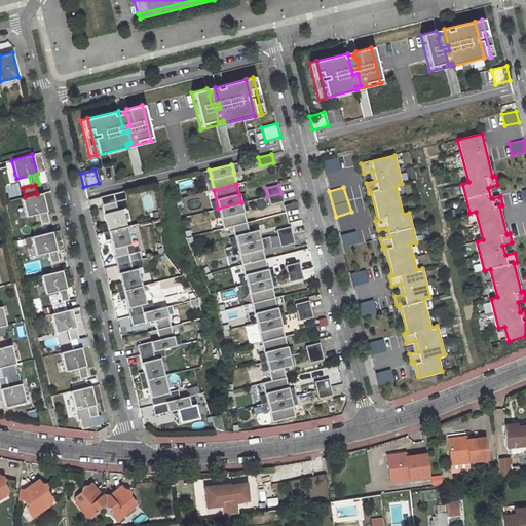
[(132,225),(126,208),(122,209),(120,200),(130,198),(128,190),(100,197),(106,223),(108,231),(132,225)]
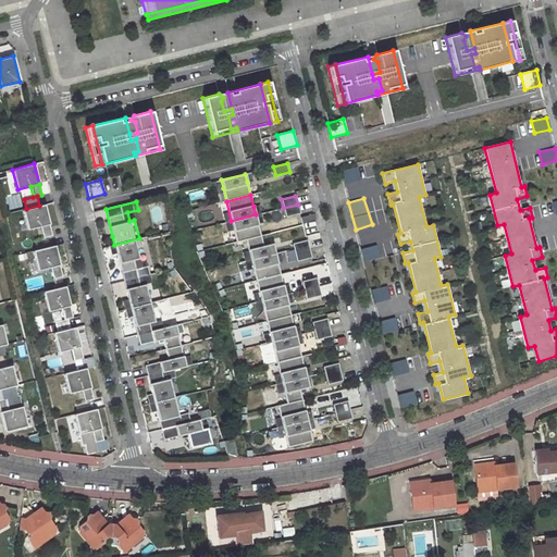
[(49,224),(45,205),(39,206),(26,209),(22,210),(27,230),(40,226),(49,224)]
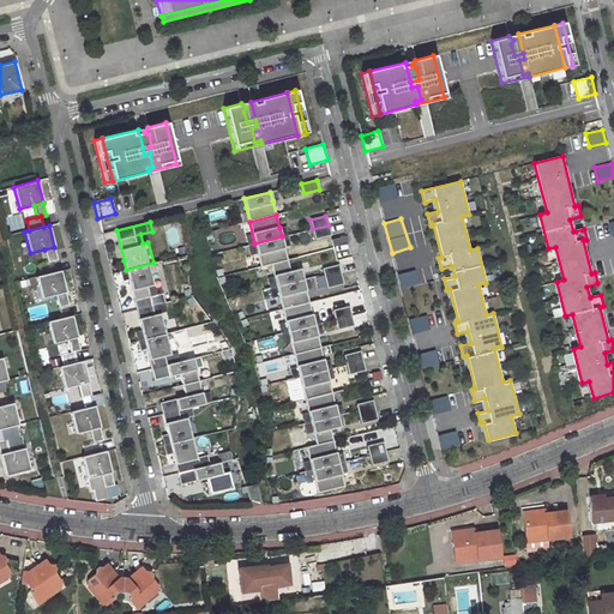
[(314,239),(331,235),(329,226),(312,229),(314,239)]
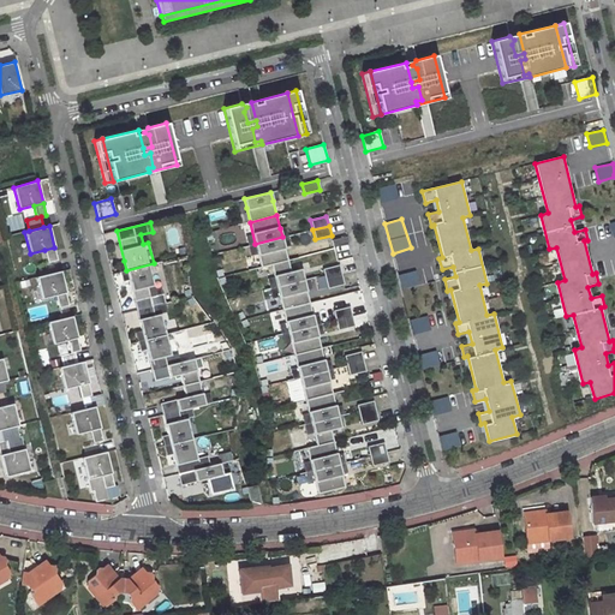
[(155,242),(153,232),(141,234),(143,244),(148,243),(155,242)]
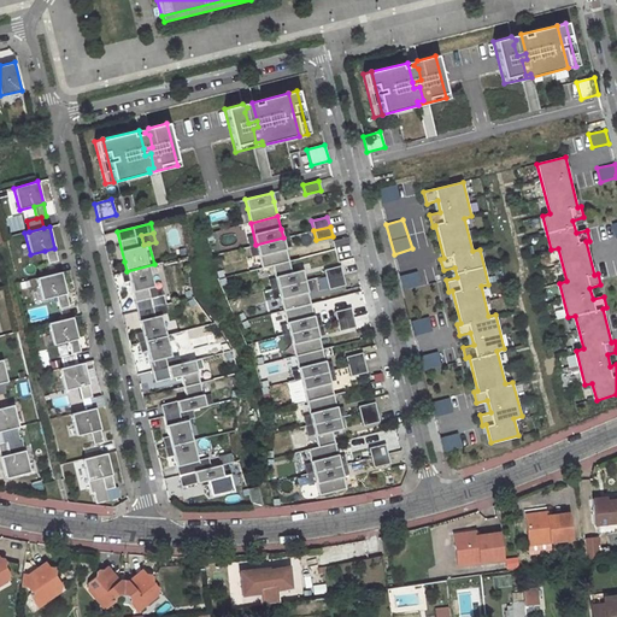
[(350,244),(348,236),(333,241),(334,247),(350,244)]
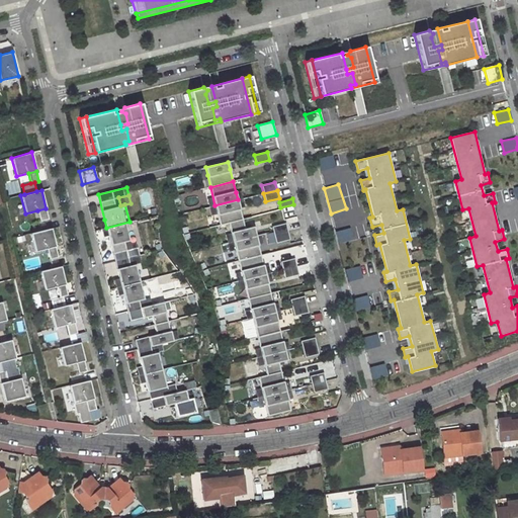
[(243,220),(238,199),(214,205),(217,213),(220,226),(229,223),(243,220)]
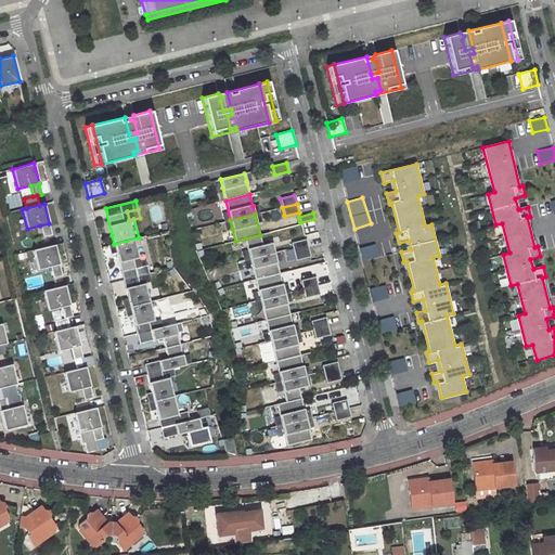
[(52,235),(49,223),(40,226),(43,237),(47,236),(52,235)]
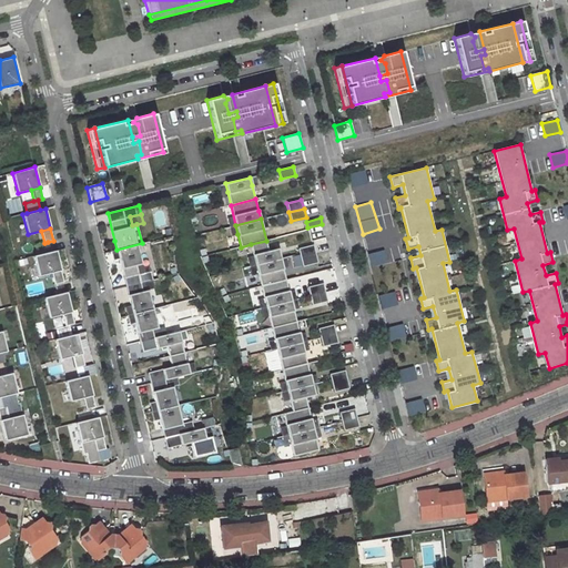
[(280,259),(276,246),(271,247),(267,249),(267,245),(266,241),(251,244),(253,256),(255,265),(280,259)]
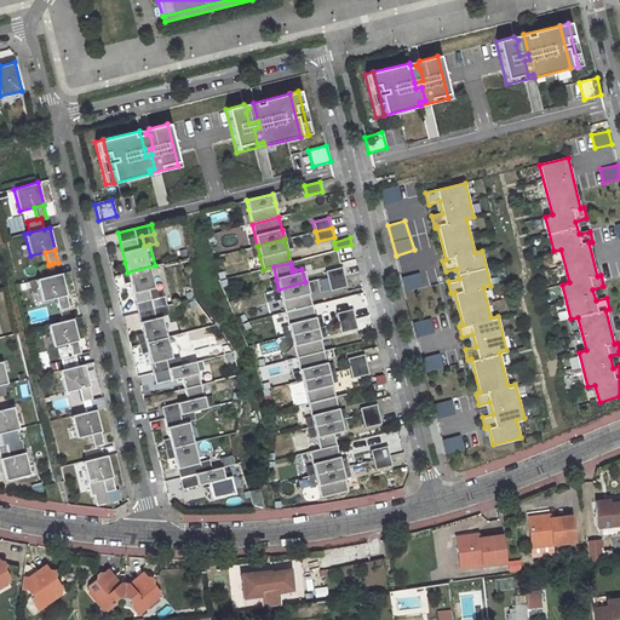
[(56,275),(52,264),(49,265),(38,268),(41,279),(56,275)]
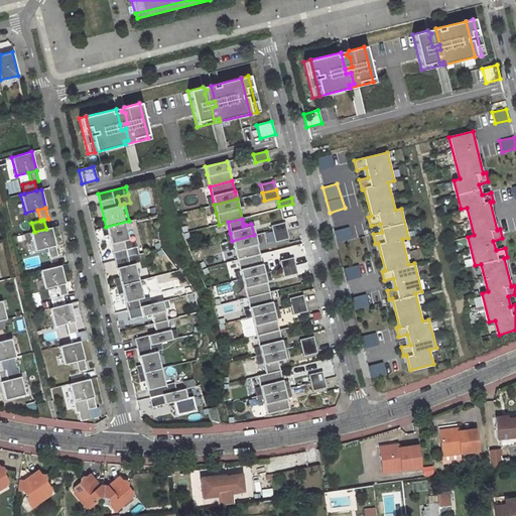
[(128,240),(133,239),(129,221),(106,227),(108,235),(112,252),(114,260),(132,256),(143,253),(141,245),(130,248),(128,240)]
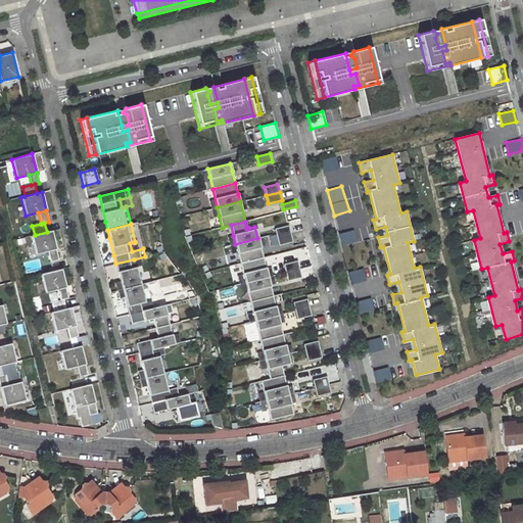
[(290,233),(288,225),(274,229),(276,234),(277,237),(290,233)]
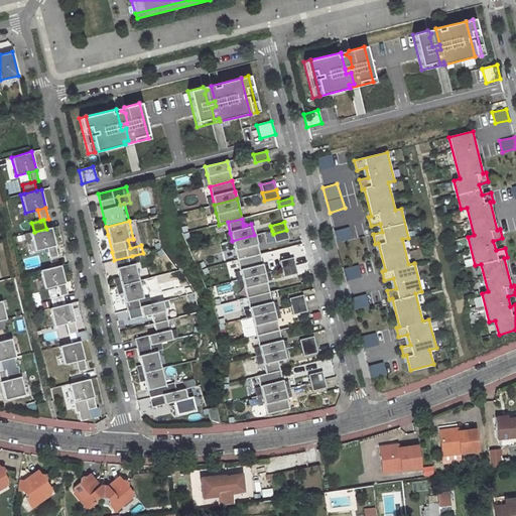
[(338,240),(351,237),(348,227),(336,230),(338,240)]
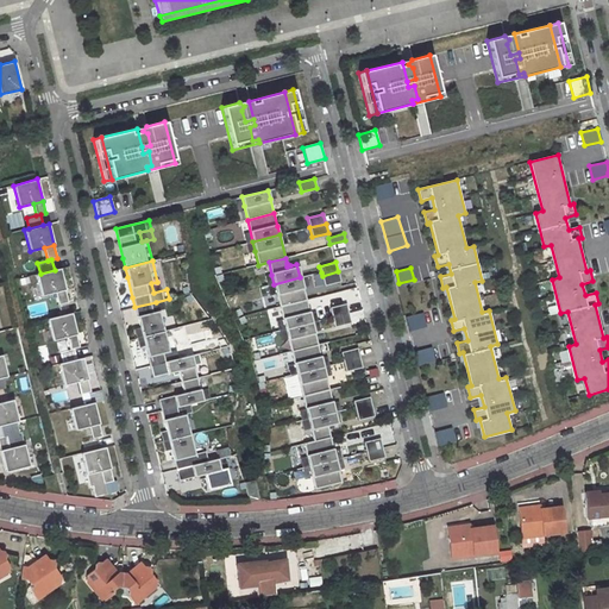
[(66,290),(60,269),(55,270),(41,274),(36,275),(41,296),(56,293),(66,290)]
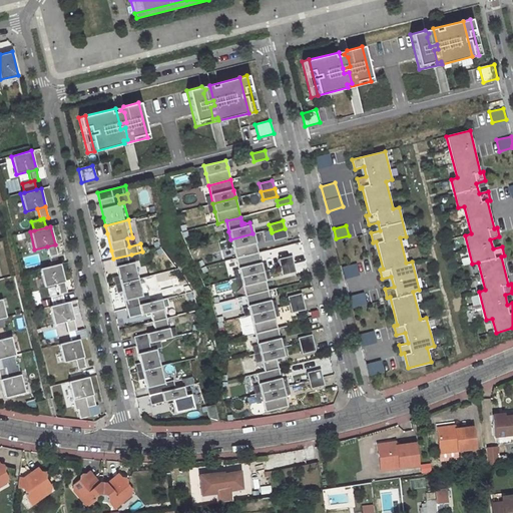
[(287,237),(285,228),(272,232),(274,240),(287,237)]
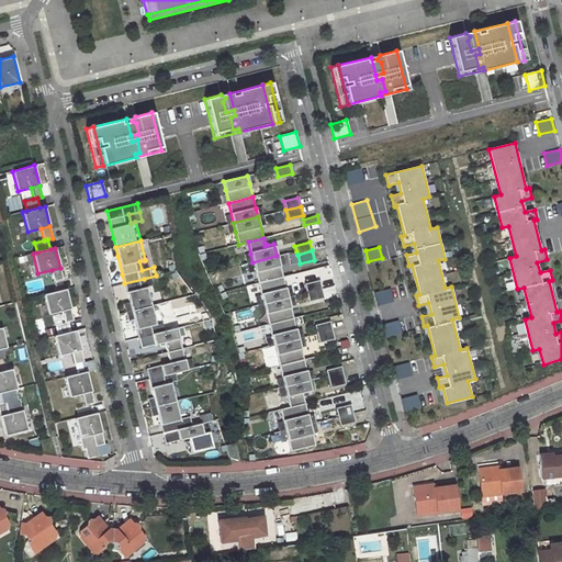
[(282,277),(277,256),(253,262),(255,271),(258,283),(282,277)]
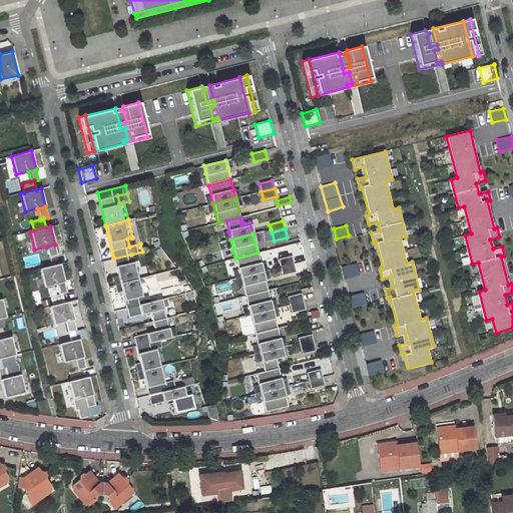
[(140,243),(138,235),(127,238),(129,246),(140,243)]
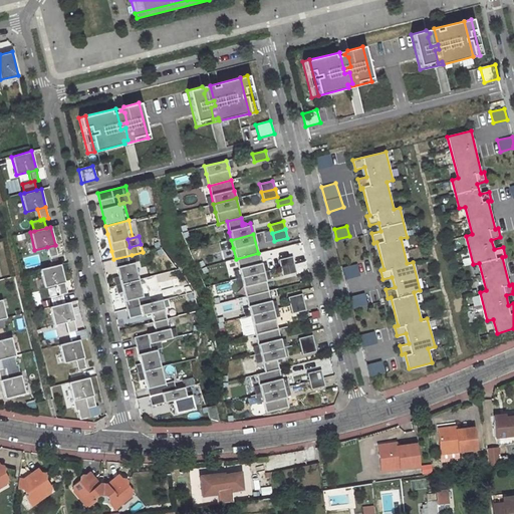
[(57,255),(55,245),(47,247),(49,257),(52,256),(57,255)]
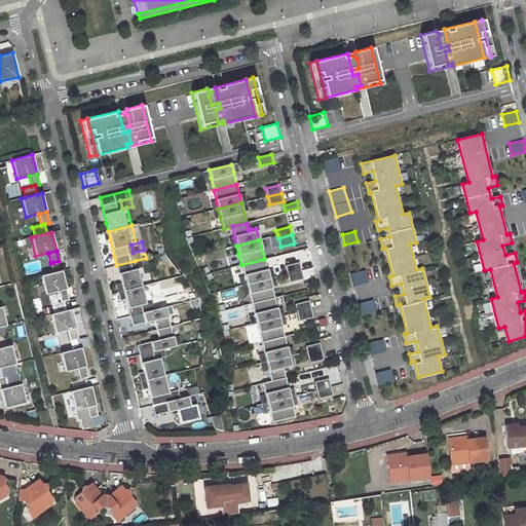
[(148,265),(146,258),(135,261),(137,268),(148,265)]
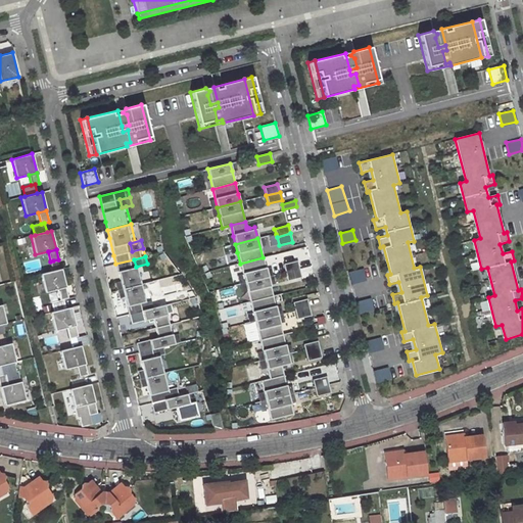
[(268,277),(266,269),(263,257),(240,264),(245,282),(268,277)]
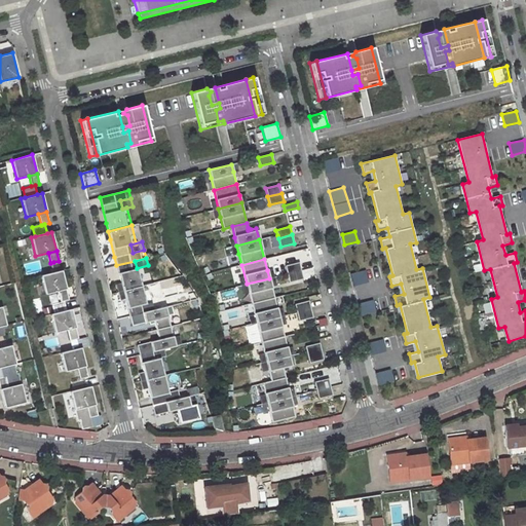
[(146,285),(142,266),(137,268),(135,261),(116,265),(118,273),(123,291),(146,285)]
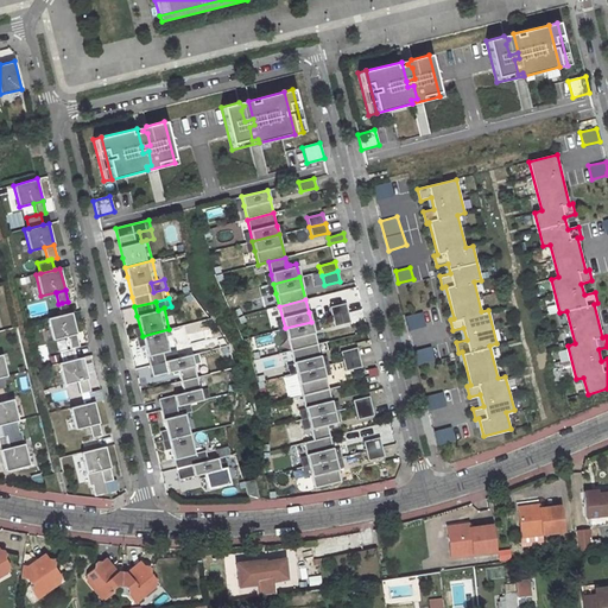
[(65,314),(62,303),(58,304),(49,306),(51,317),(65,314)]
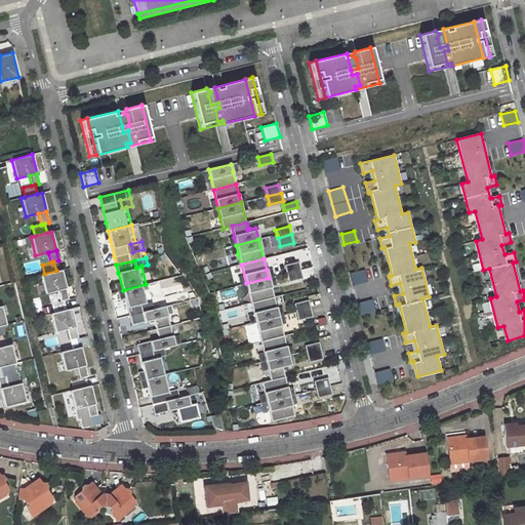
[(299,270),(297,261),(284,265),(286,274),(299,270)]
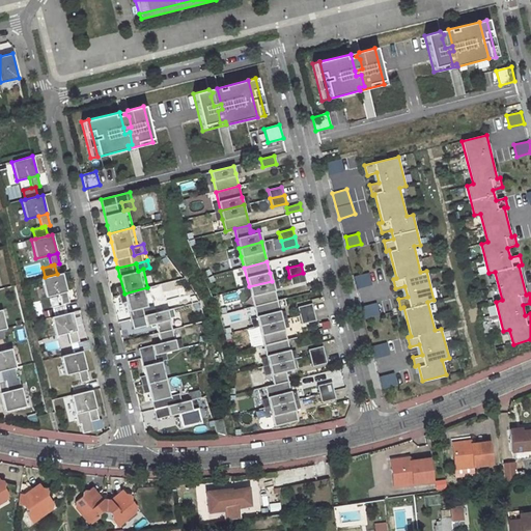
[(66,291),(61,273),(57,274),(45,277),(40,278),(46,297),(58,294),(66,291)]
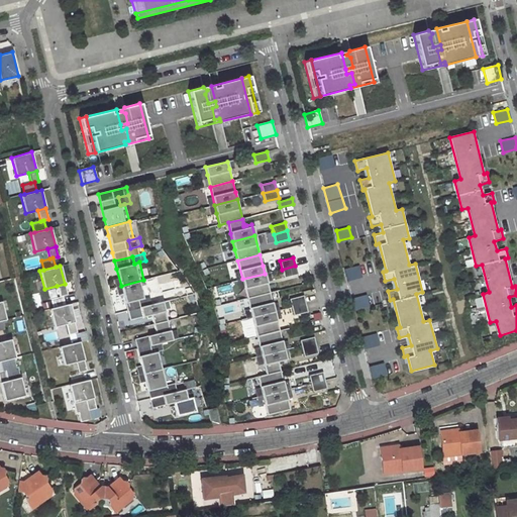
[(298,275),(295,266),(282,270),(284,278),(298,275)]
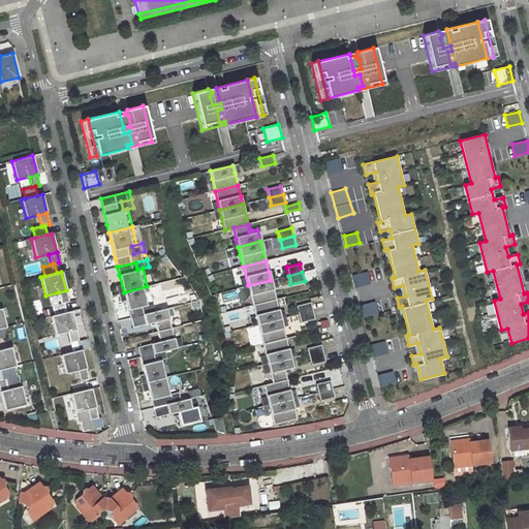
[(273,288),(271,280),(248,285),(250,293),(252,305),(276,300),(273,288)]
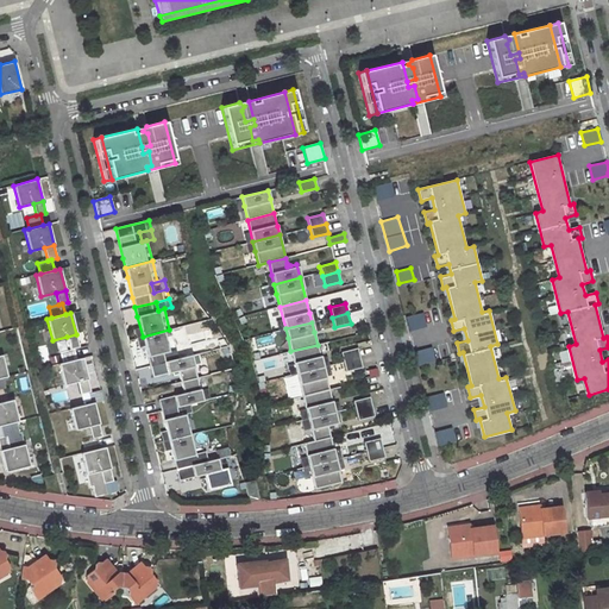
[(175,351),(169,330),(143,337),(150,366),(165,362),(171,360),(169,352),(175,351)]
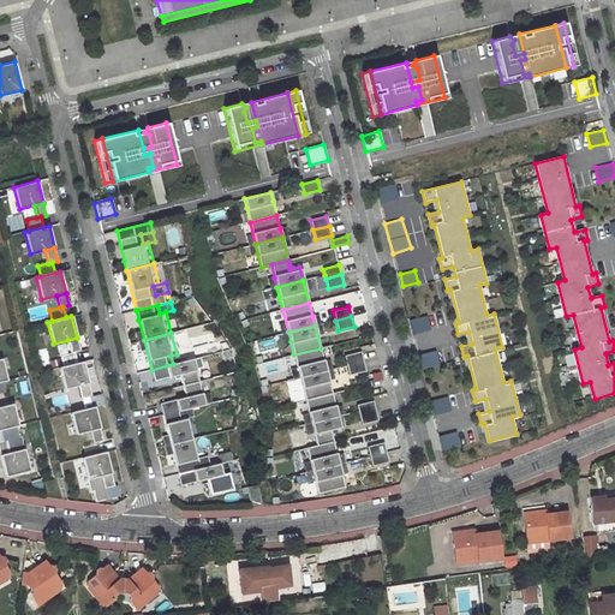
[(81,351),(77,338),(67,340),(71,353),(75,352),(81,351)]
